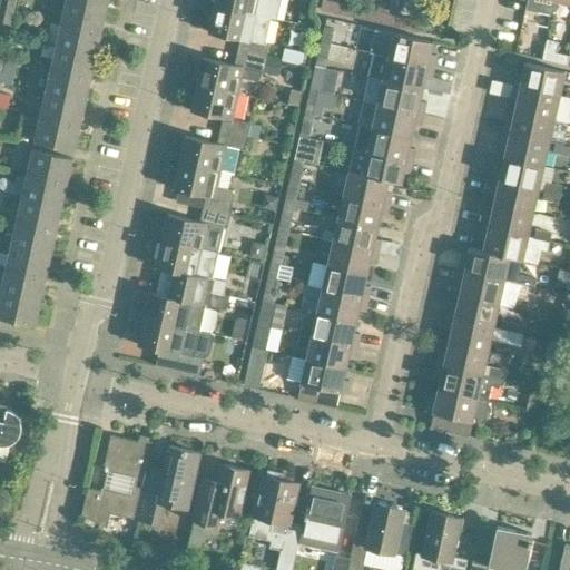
[(8,0),(6,9),(17,11),(19,0),(8,0)]
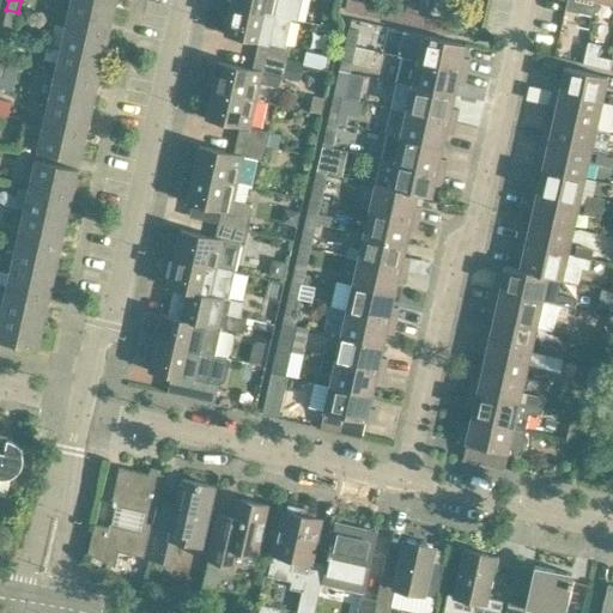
[(71,0),(67,23),(109,32),(115,7),(82,0),(71,0)]
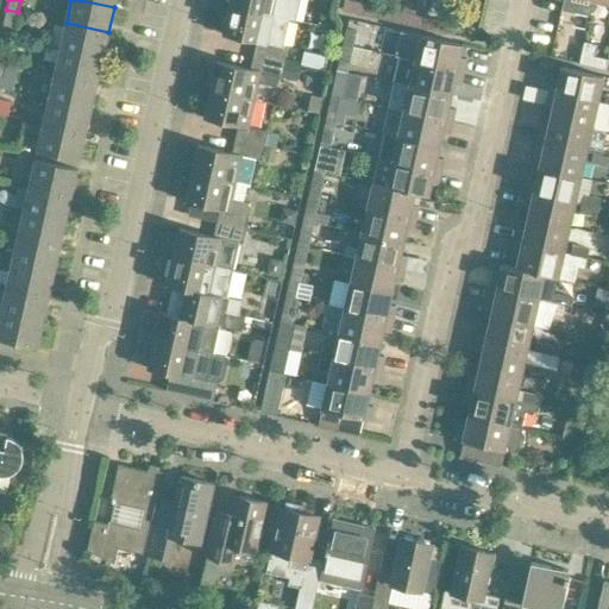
[(230,0),(230,6),(289,20),(294,4),(296,0),(230,0)]
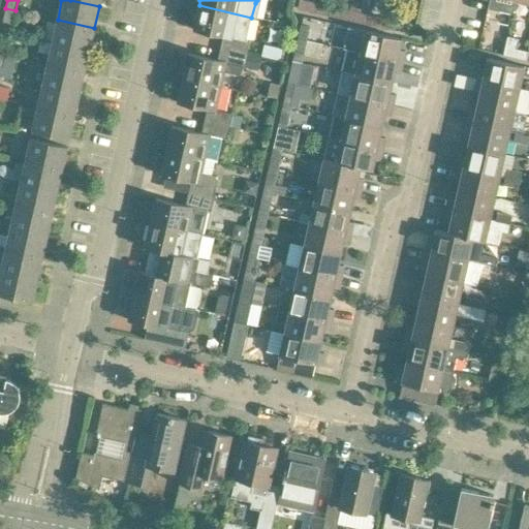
[(300,0),(298,8),(311,11),(313,3),(300,0)]
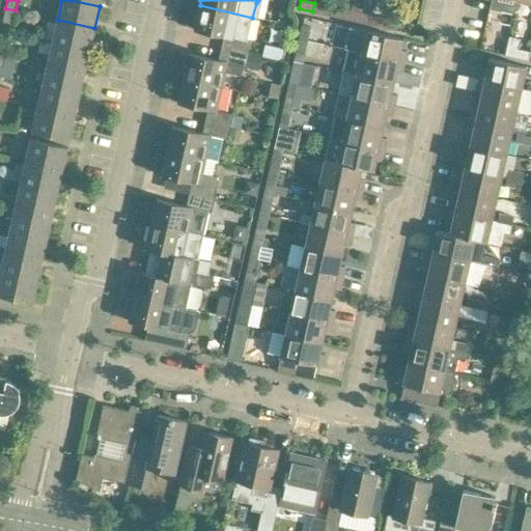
[(514,15),(516,0),(486,0),(491,1),(491,2),(490,8),(514,15)]
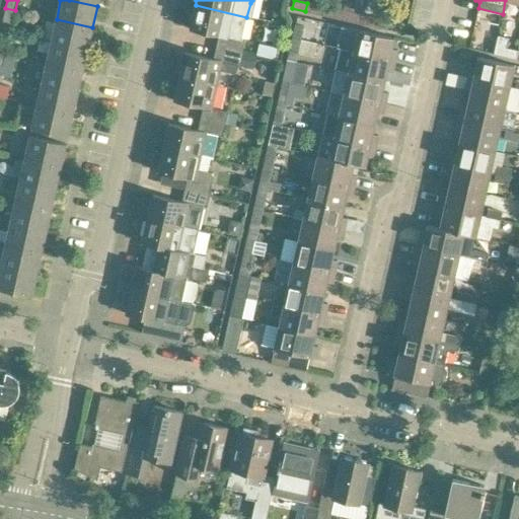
[(506,0),(518,3),(518,0),(505,0),(503,14),(506,0)]
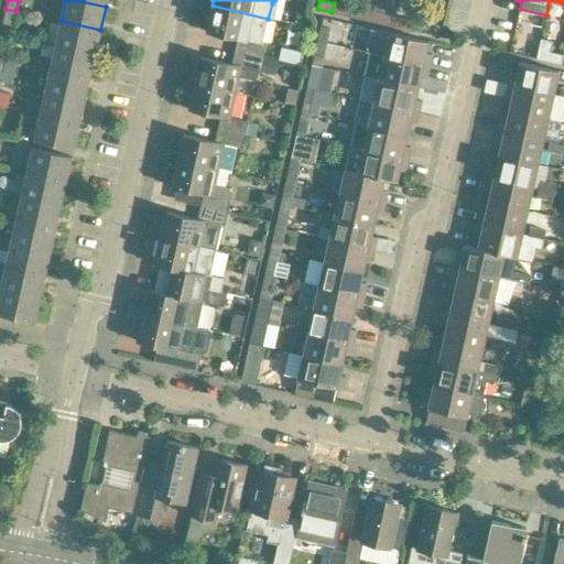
[(238,39),(236,52),(262,57),(266,44),(262,44),(268,19),(213,6),(206,31),(238,39)]
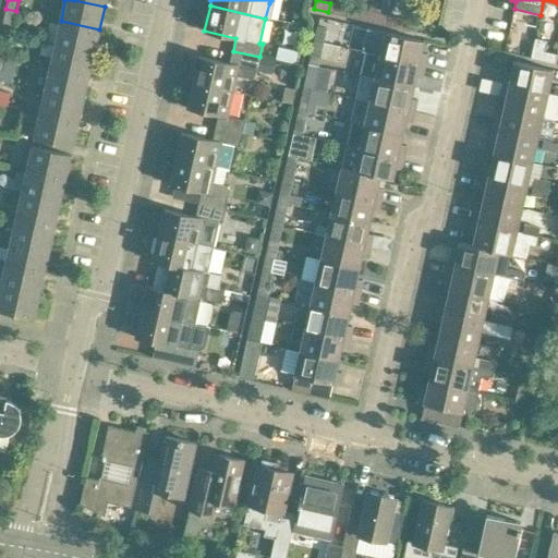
[(350,8),(348,16),(363,20),(364,11),(350,8)]
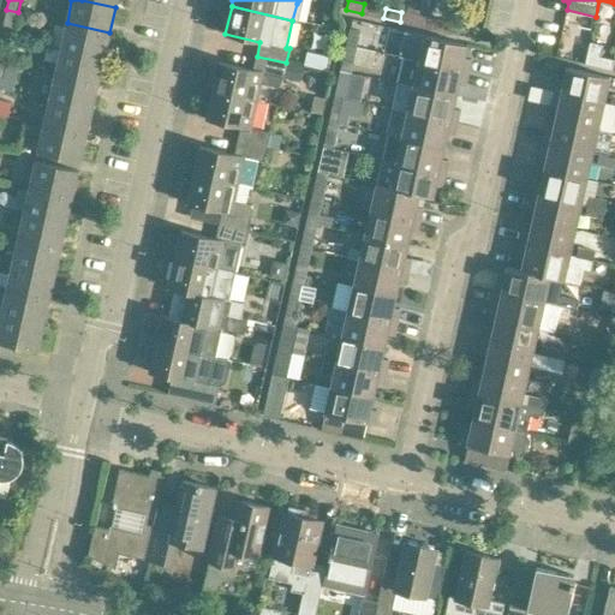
[(15,27),(18,12),(6,10),(4,24),(15,27)]
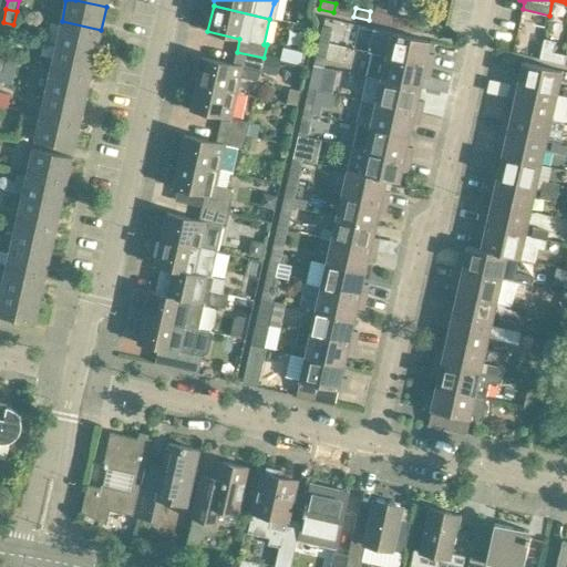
[(370,11),(369,20),(383,23),(385,14),(370,11)]
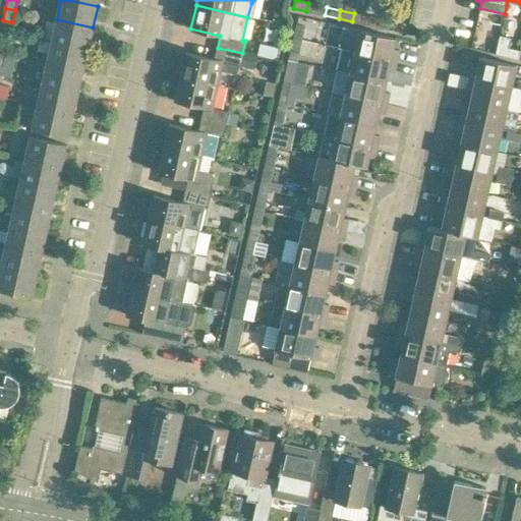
[(370,17),(368,25),(383,29),(385,20),(370,17)]
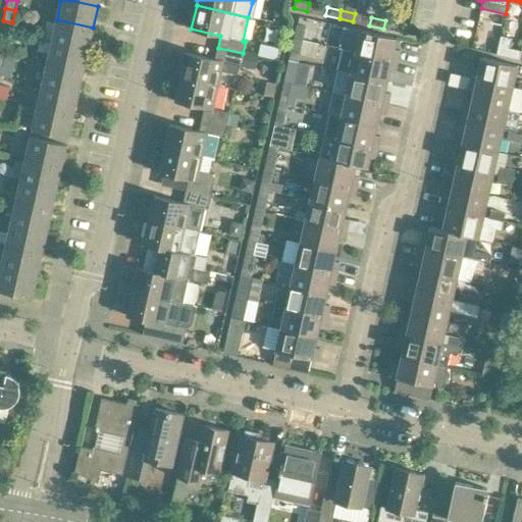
[(88,50),(93,28),(57,19),(52,42),(88,50)]
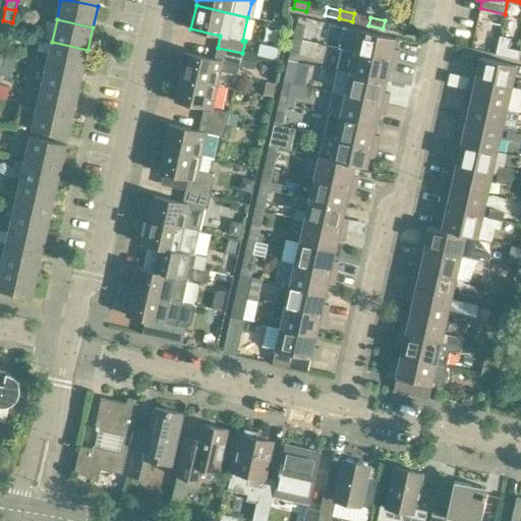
[(296,24),(293,38),(301,40),(304,26),(296,24)]
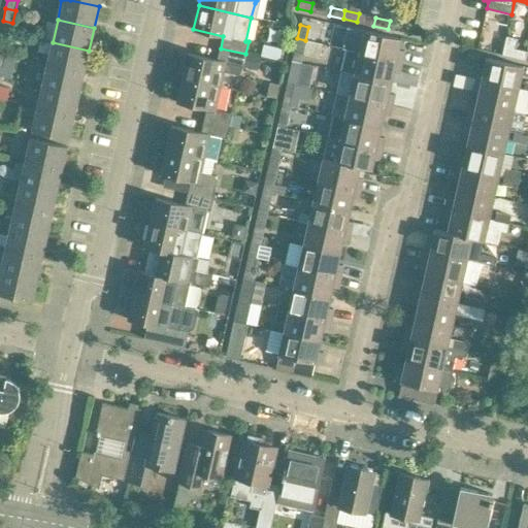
[(349,27),(343,48),(345,50),(360,53),(401,62),(404,51),(398,50),(400,38),(365,30),(349,27)]
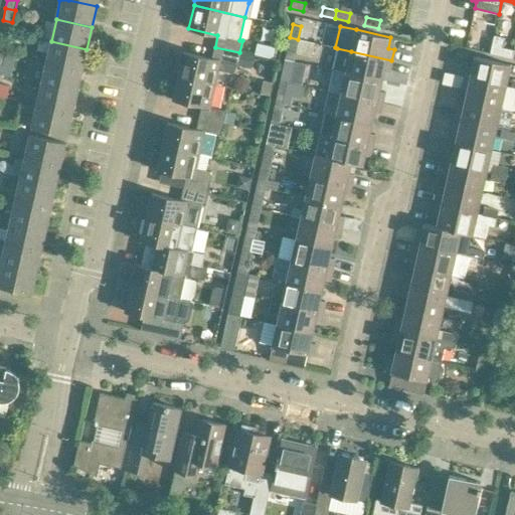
[(290,37),(287,51),(294,53),(311,56),(314,43),(298,39),(290,37)]
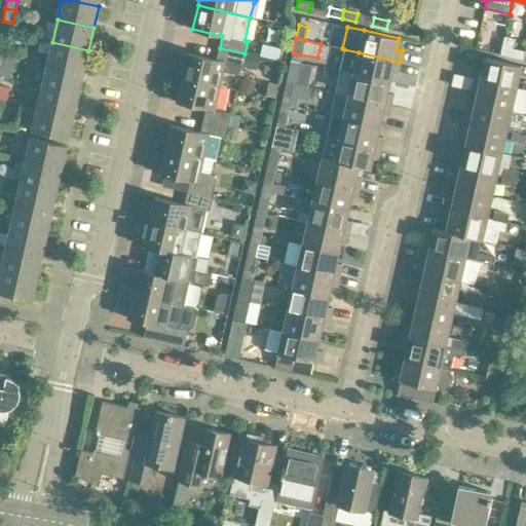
[(47,64),(83,72),(88,50),(52,42),(47,64)]
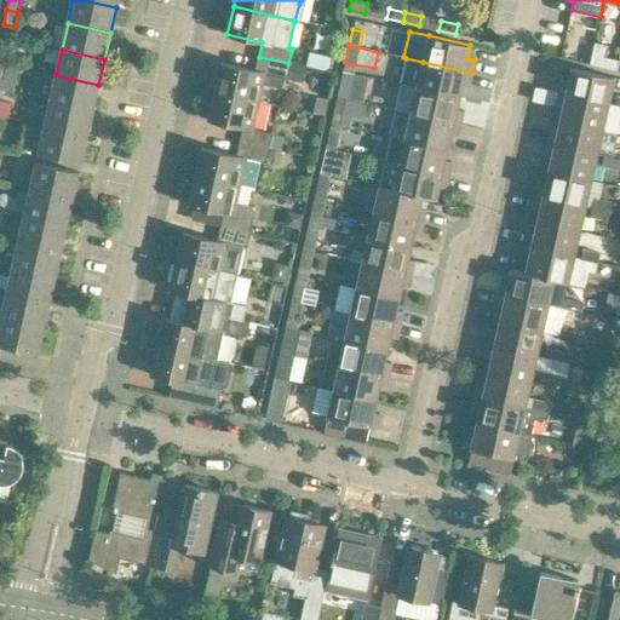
[(309,51),(305,64),(328,70),(331,58),(331,56),(309,51)]
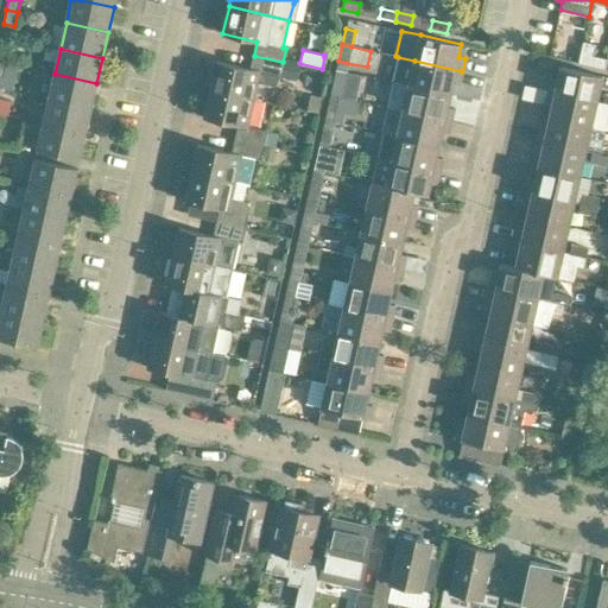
[(581,54),(578,63),(605,69),(606,59),(581,54)]
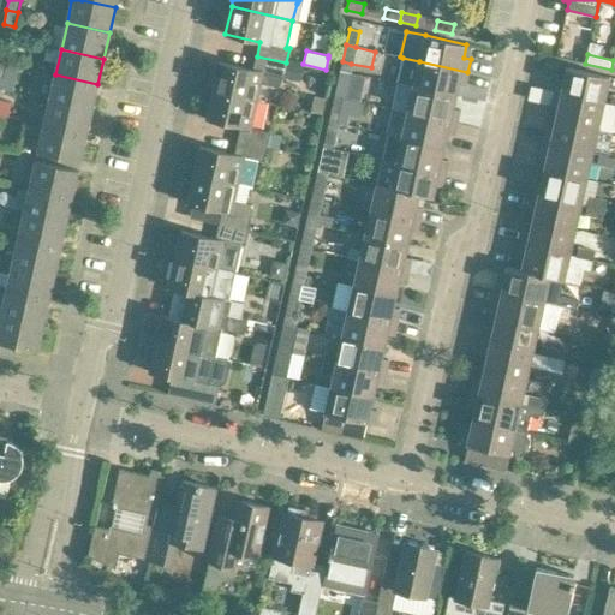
[(219,63),(213,90),(257,101),(261,84),(278,88),(281,85),(286,63),(257,57),(254,70),(219,63)]
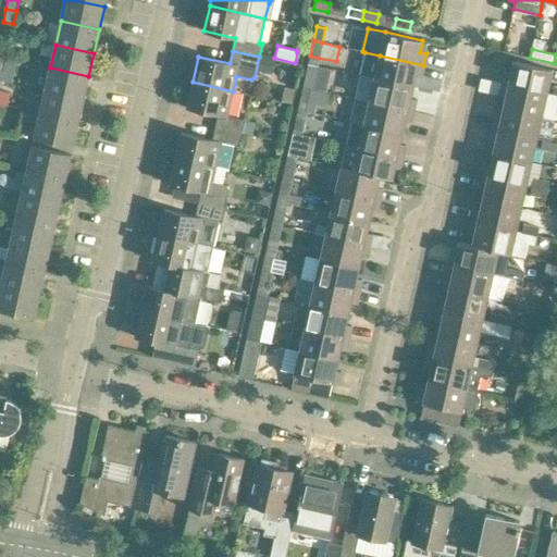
[(423,65),(380,56),(364,52),(359,75),(360,75),(412,87),(415,76),(421,77),(423,65)]
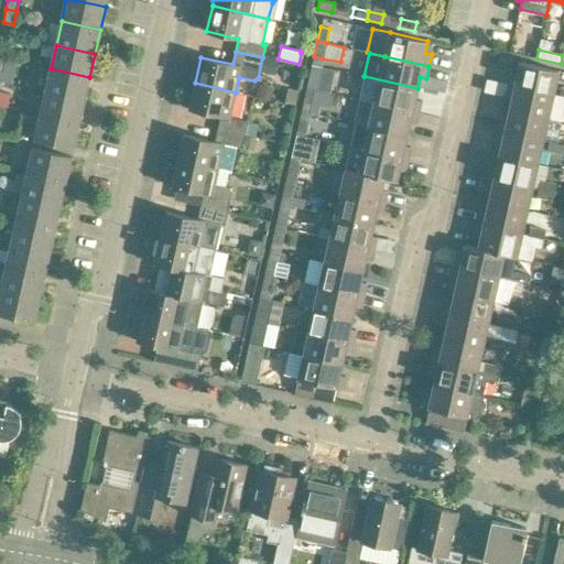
[(263,58),(260,71),(271,73),(274,61),(263,58)]
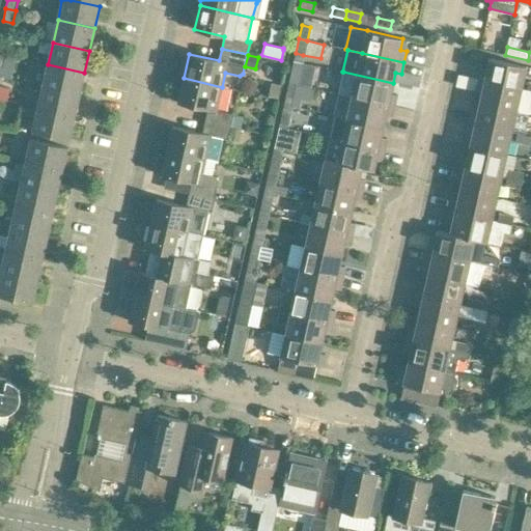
[(521,89),(526,66),(490,58),(487,70),(481,67),(478,80),(521,89)]
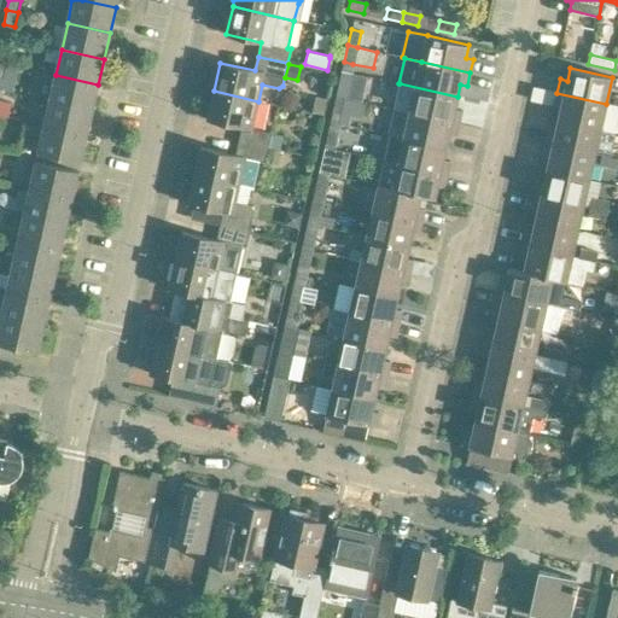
[(92,110),(98,85),(56,75),(50,100),(92,110)]
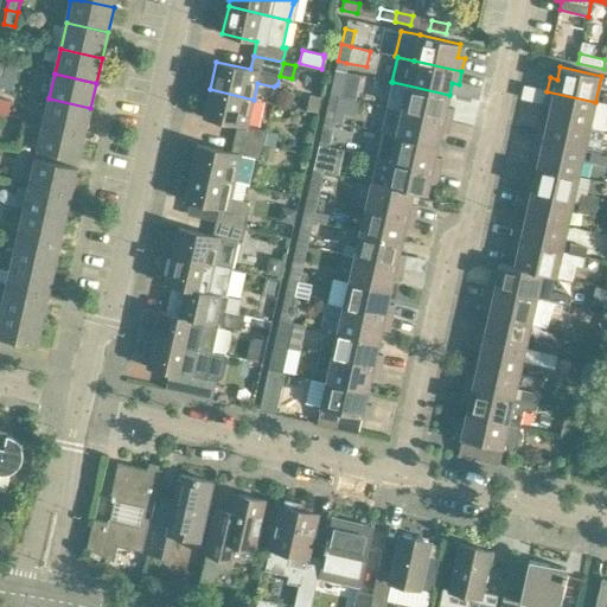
[(333,78),(330,94),(339,96),(339,95),(343,81),(333,78)]
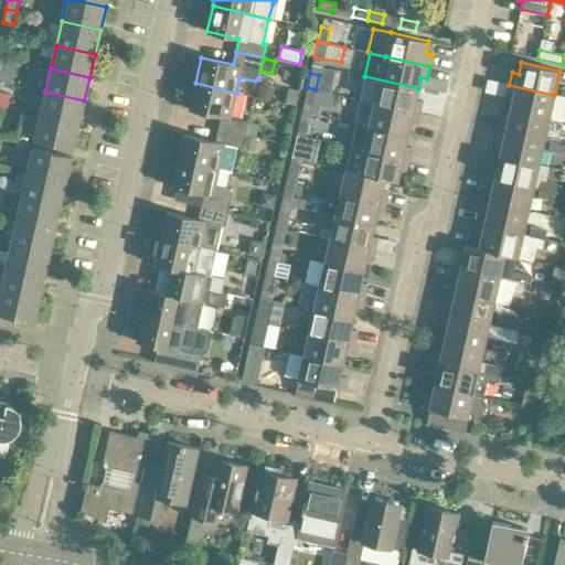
[(416,99),(418,88),(365,76),(360,99),(419,114),(422,100),(416,99)]
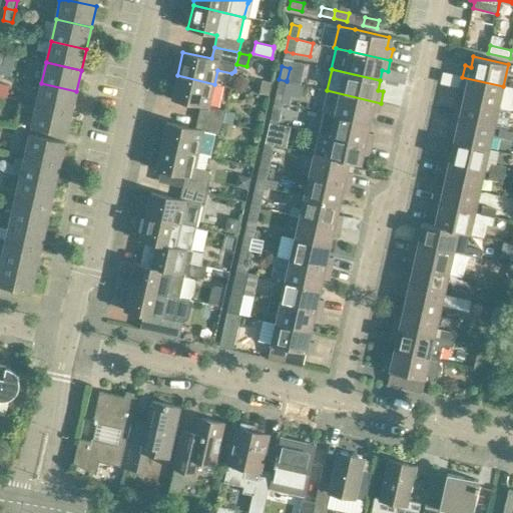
[(209,107),(214,84),(177,75),(172,99),(200,105),(198,117),(222,122),(225,110),(209,107)]
